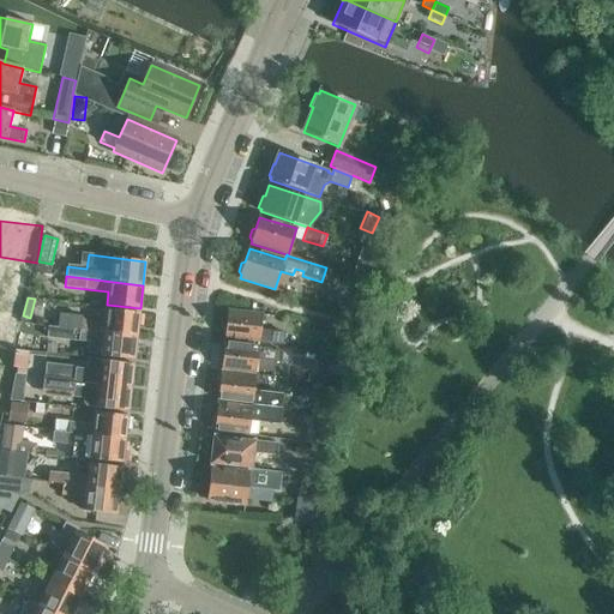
[(56,317),(55,327),(137,337),(139,313),(107,309),(106,323),(82,319),(56,317)]
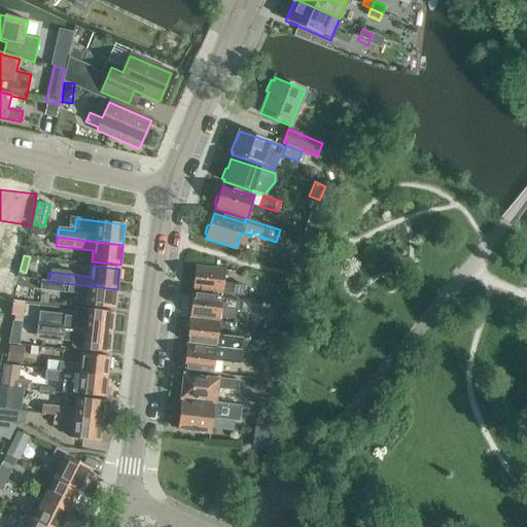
[(191,278),(194,281),(192,290),(243,295),(244,286),(223,284),(225,270),(196,267),(196,269),(192,271),(191,278)]
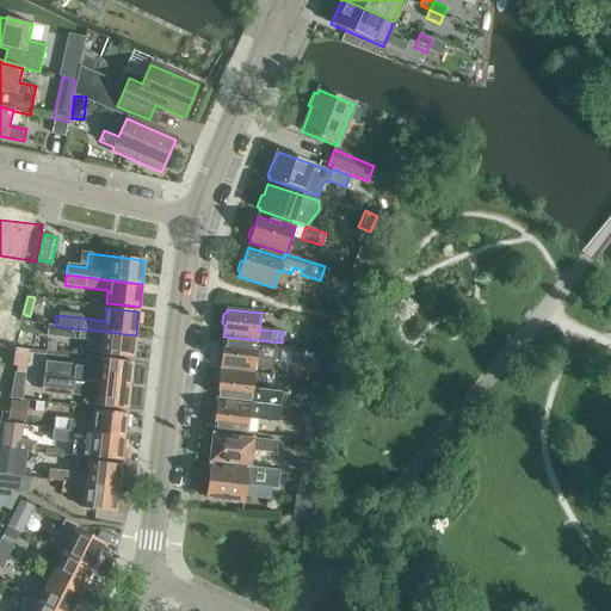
[(136,335),(55,326),(48,325),(47,337),(79,339),(87,340),(86,349),(90,352),(100,353),(100,355),(134,358),(136,335)]
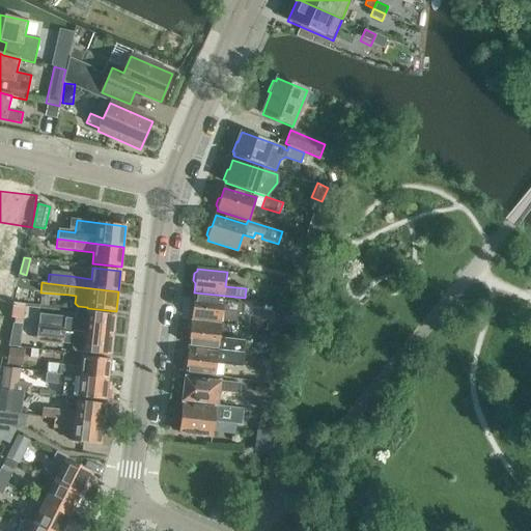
[(189,315),(192,318),(191,320),(221,324),(222,311),(243,313),(244,304),(223,302),(224,300),(194,297),(193,306),(190,308),(189,315)]
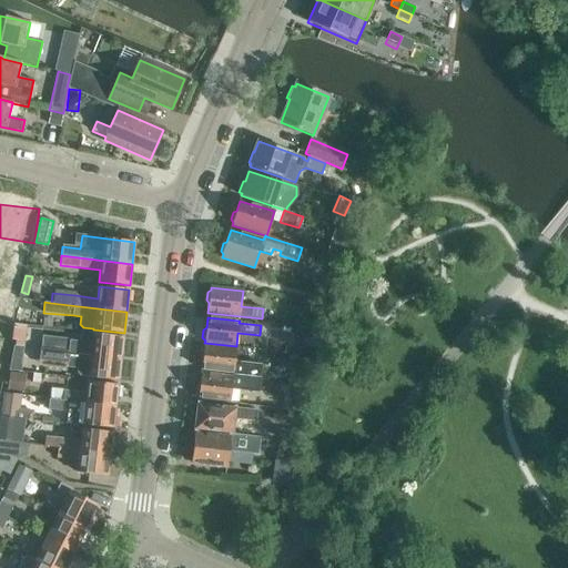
[(312,346),(310,359),(315,359),(318,348),(317,348),(322,331),(306,328),(304,345),(312,346)]
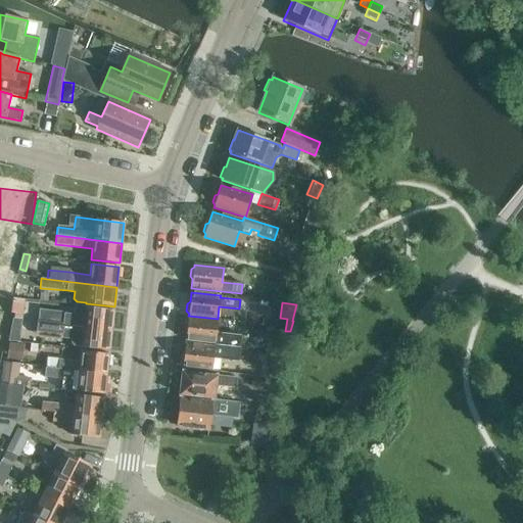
[(39,313),(38,323),(111,331),(113,311),(86,307),(85,319),(64,317),(64,316),(39,313)]
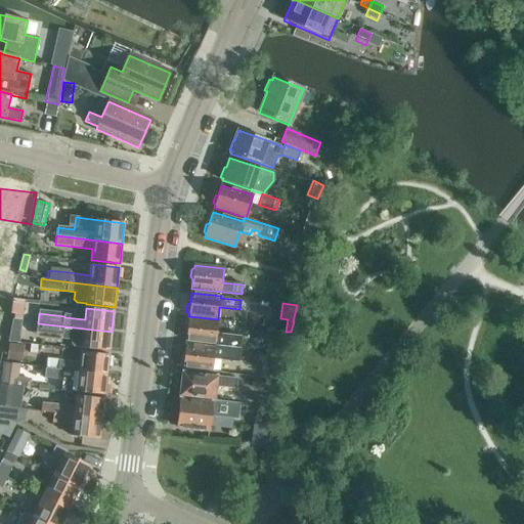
[(218,320),(188,317),(188,319),(185,321),(184,329),(187,331),(186,341),(215,344),(215,343),(219,343),(219,346),(239,349),(242,337),(216,334),(218,320)]
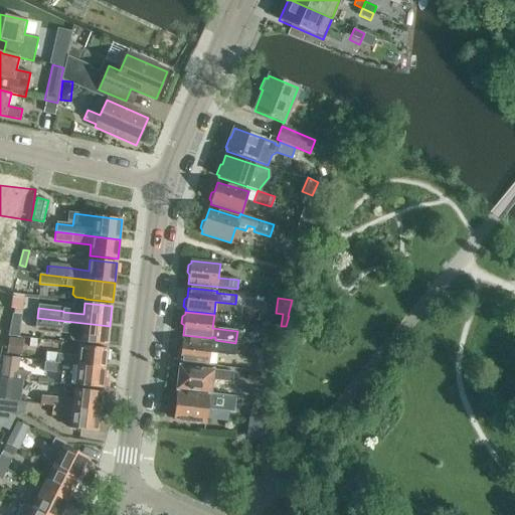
[(11,319),(8,336),(18,337),(19,337),(22,315),(12,313),(11,319)]
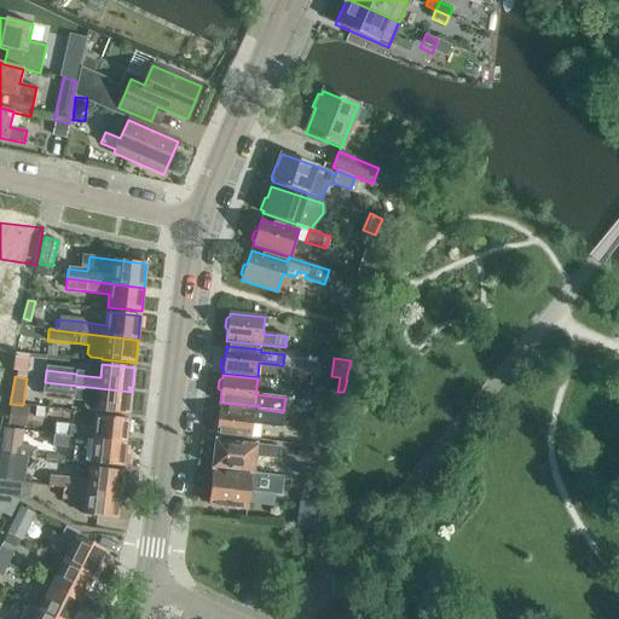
[(132,392),(45,382),(44,381),(42,392),(74,395),(74,394),(86,395),(85,408),(97,409),(97,411),(129,415),(132,392)]
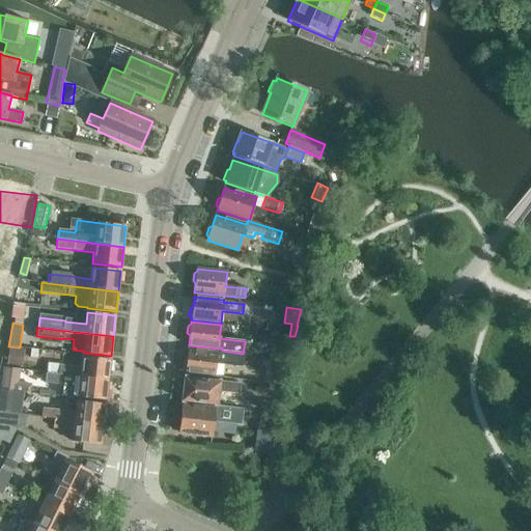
[(269,330),(269,347),(280,347),(280,330),(269,330)]
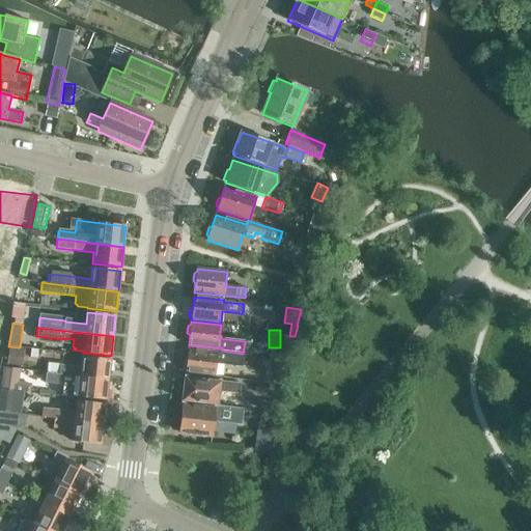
[(277,360),(286,361),(289,336),(283,335),(281,350),(278,350),(277,360)]
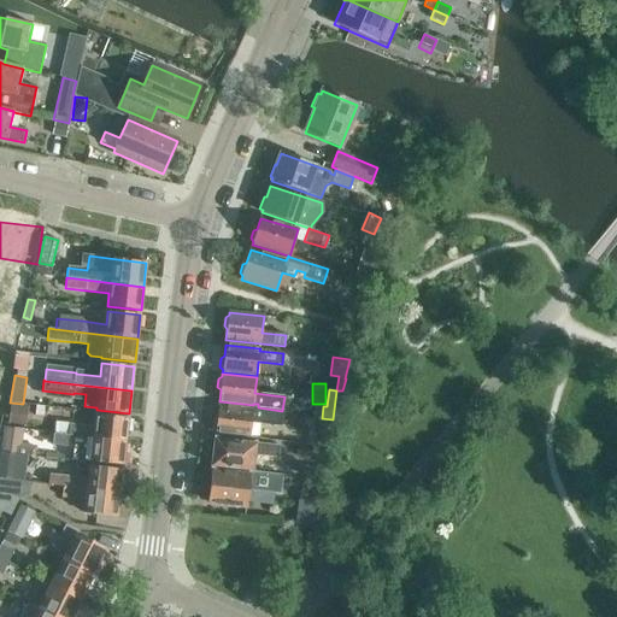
[(10,403),(6,421),(27,424),(29,405),(10,403)]
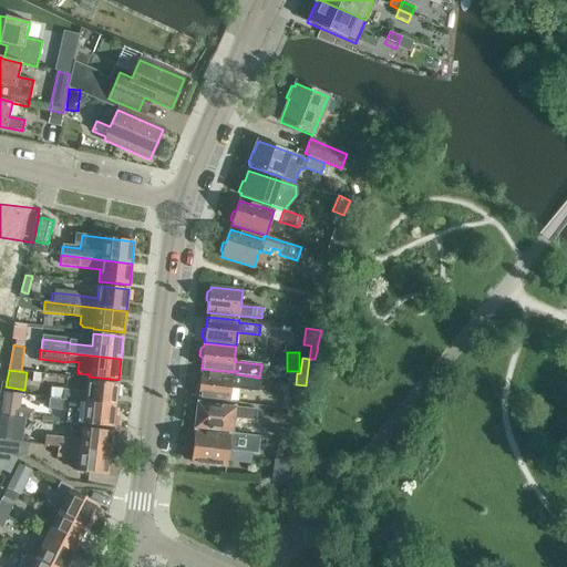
[(259,378),(237,374),(236,379),(233,378),(233,377),(200,373),(199,383),(196,385),(195,393),(198,397),(198,399),(229,402),(232,388),(258,391),(259,378)]
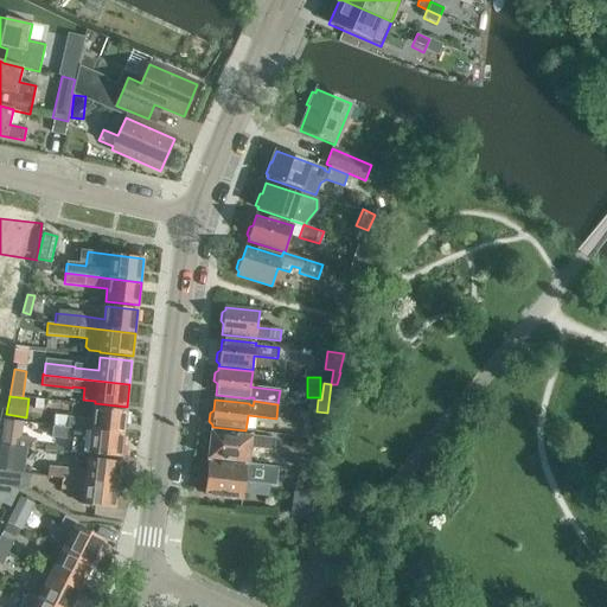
[(69,417),(68,428),(123,435),(126,411),(94,408),(93,421),(69,417)]
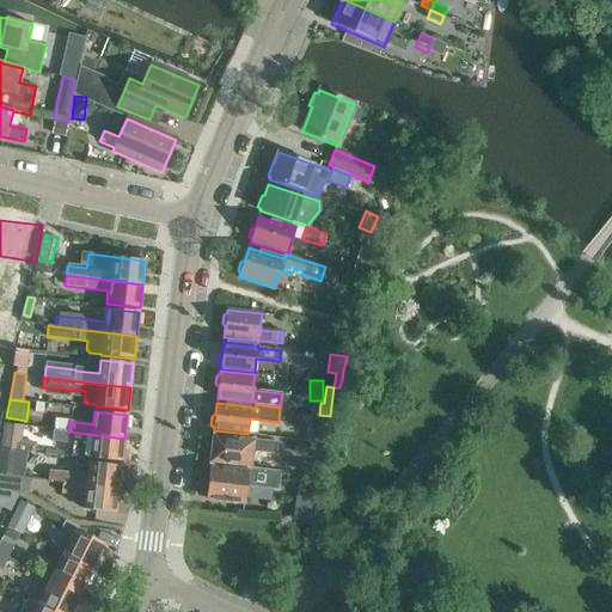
[(5,423),(0,442),(0,448),(34,452),(34,442),(20,440),(22,424),(5,423)]
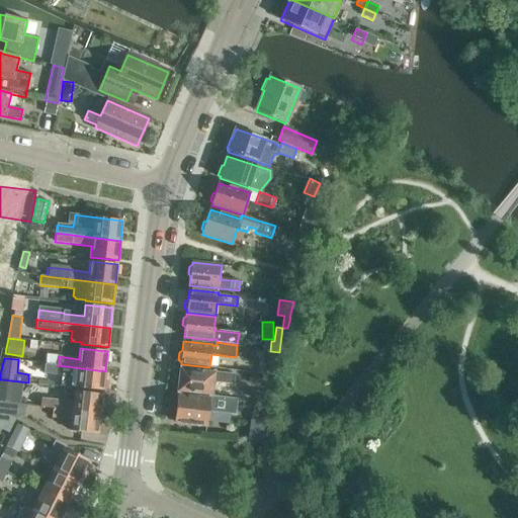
[(265,362),(263,374),(275,375),(276,376),(278,364),(265,362)]
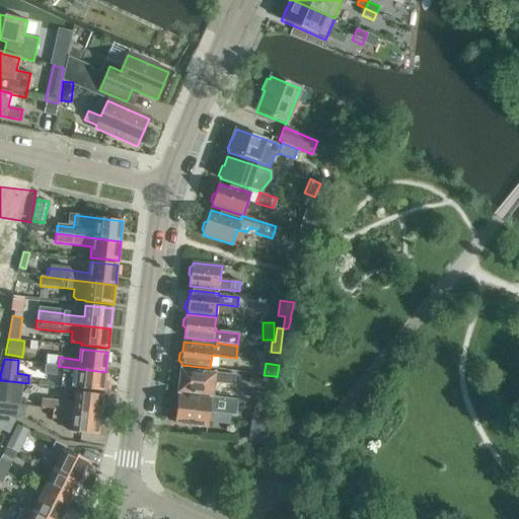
[(58,366),(46,365),(45,373),(62,375),(61,386),(103,391),(105,372),(58,366)]
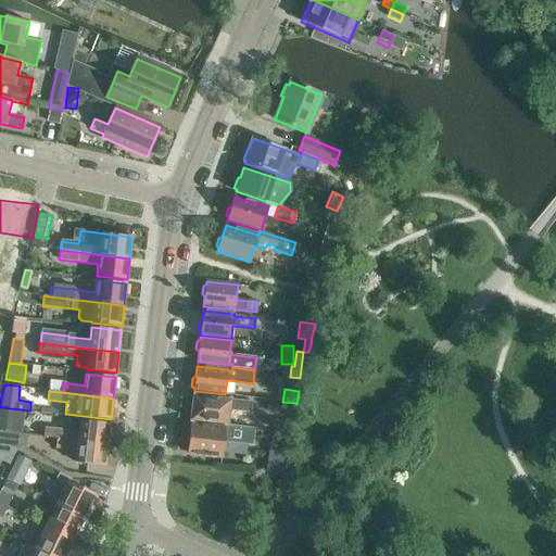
[(251,402),(229,400),(193,395),(192,406),(189,408),(188,415),(190,418),(190,420),(227,425),(228,409),(250,412),(251,402)]
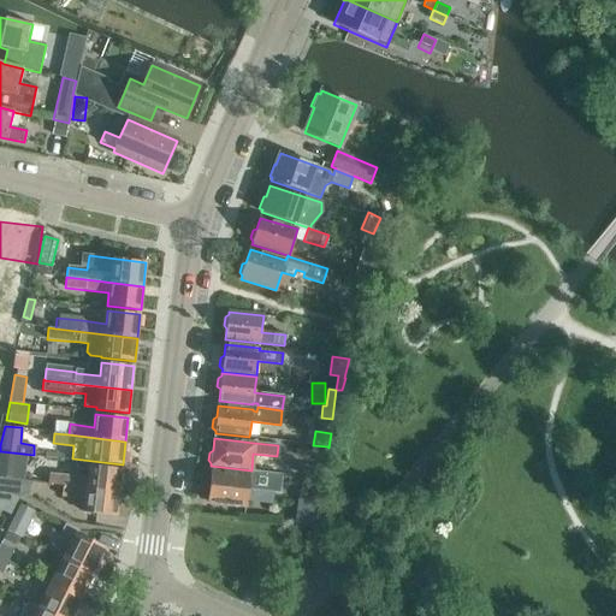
[(0,477),(17,479),(19,455),(0,451),(0,477)]
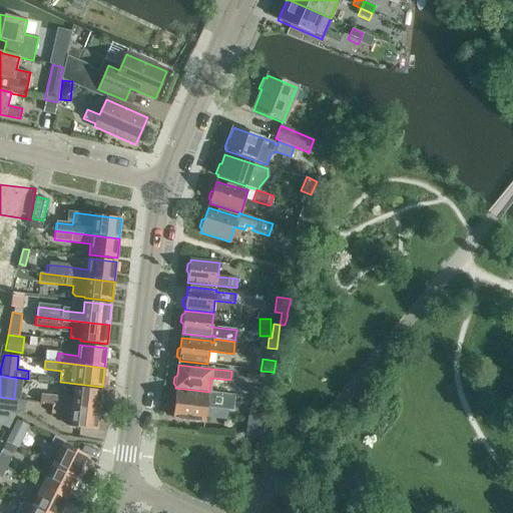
[(40,404),(52,405),(100,411),(102,391),(74,388),(73,399),(41,395),(40,404)]
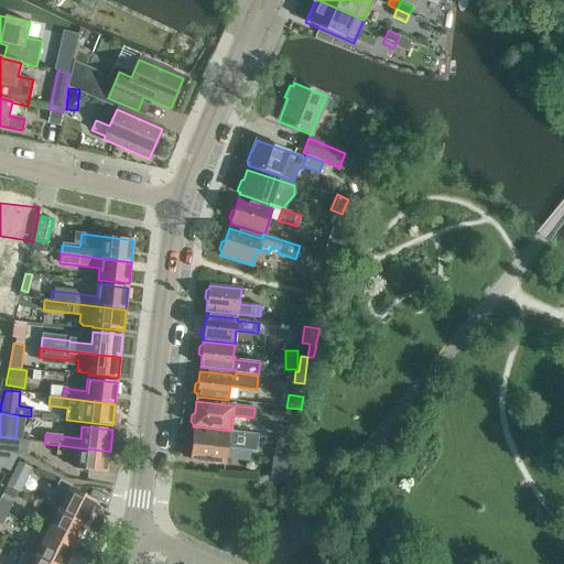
[(274,426),(273,436),(283,436),(292,438),(293,429),(274,426)]
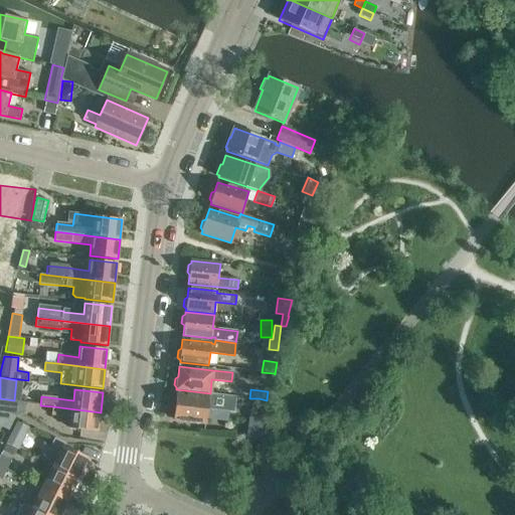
[(235,396),(208,393),(208,397),(176,393),(175,404),(171,406),(171,413),(173,416),(173,419),(193,421),(197,424),(201,422),(205,422),(207,409),(228,411),(229,404),(234,405),(235,396)]
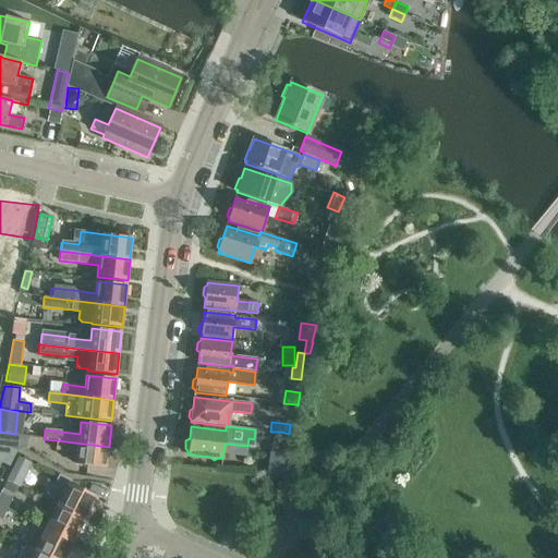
[(0,461),(9,466),(16,450),(0,436),(0,461)]
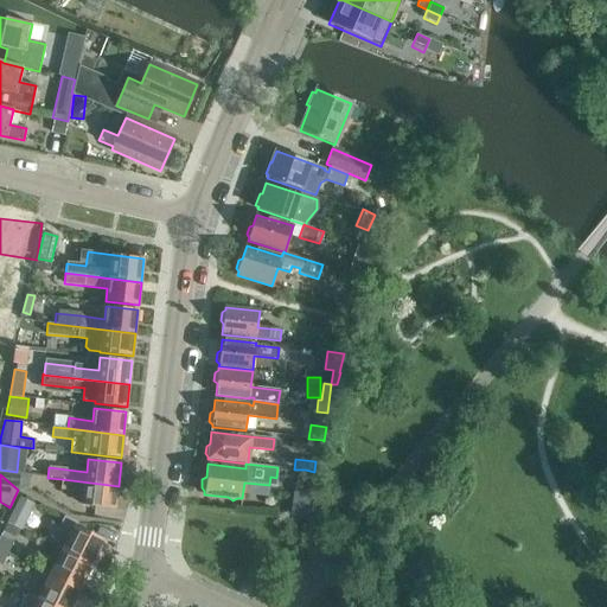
[(119,486),(62,479),(61,490),(84,492),(83,505),(115,509),(119,486)]
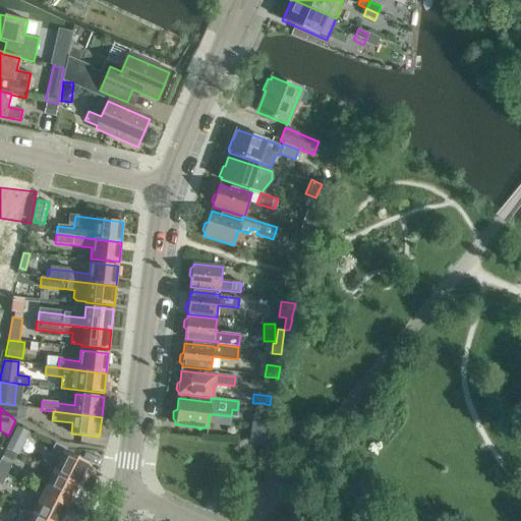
[(12,437),(23,443),(27,432),(17,427),(12,437)]
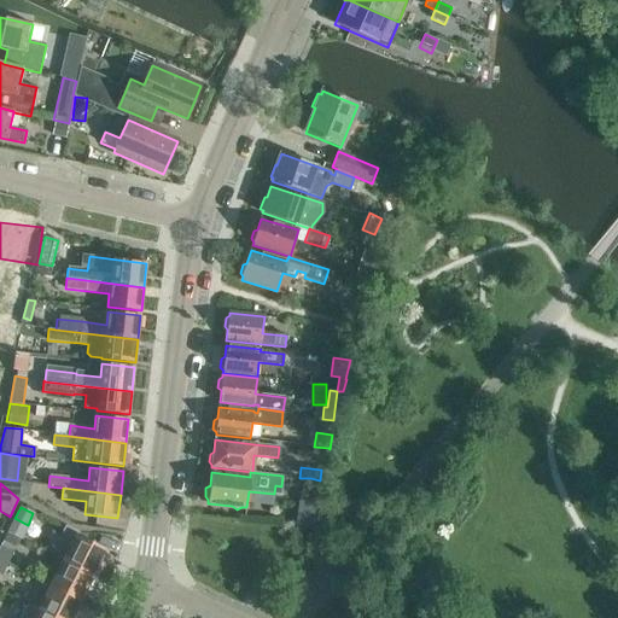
[(296,518),(295,528),(313,531),(314,525),(315,512),(297,509),(296,518)]
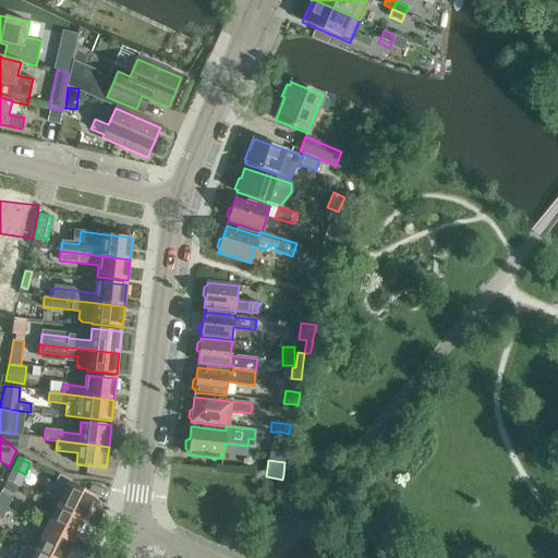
[(64,493),(57,507),(84,520),(96,497),(70,483),(71,482),(59,475),(53,487),(64,493)]
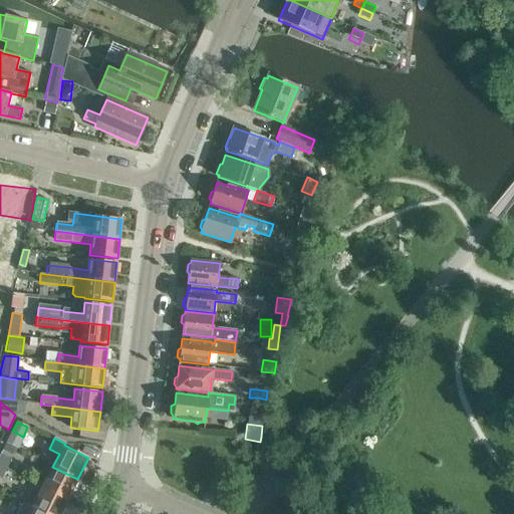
[(6,443),(3,450),(13,455),(17,449),(6,443)]
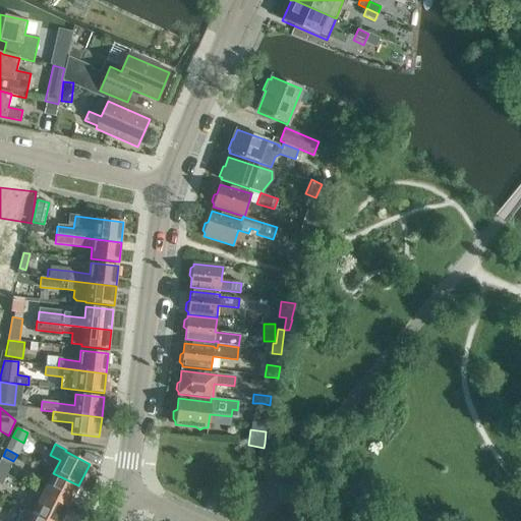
[(0,460),(0,461),(0,471),(7,475),(11,466),(0,460)]
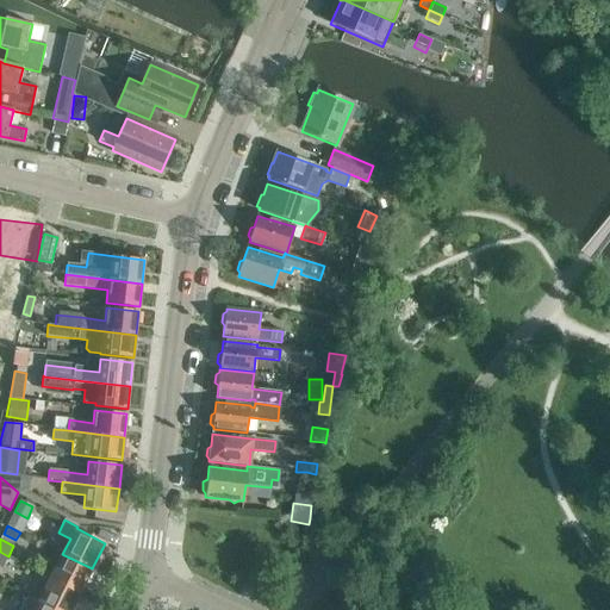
[(62,554),(50,578),(80,593),(92,568),(62,554)]
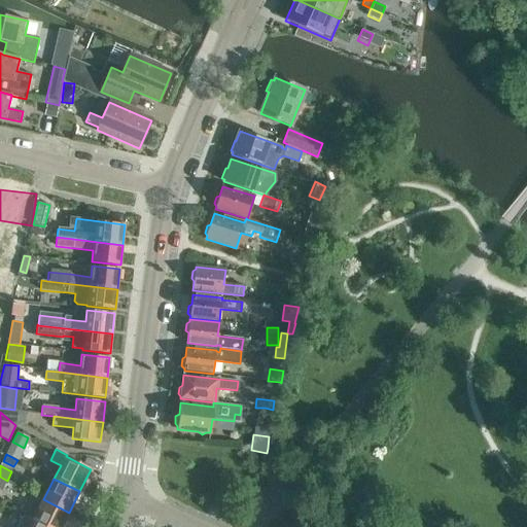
[(43,499),(32,521),(44,526),(61,526),(69,513),(43,499)]
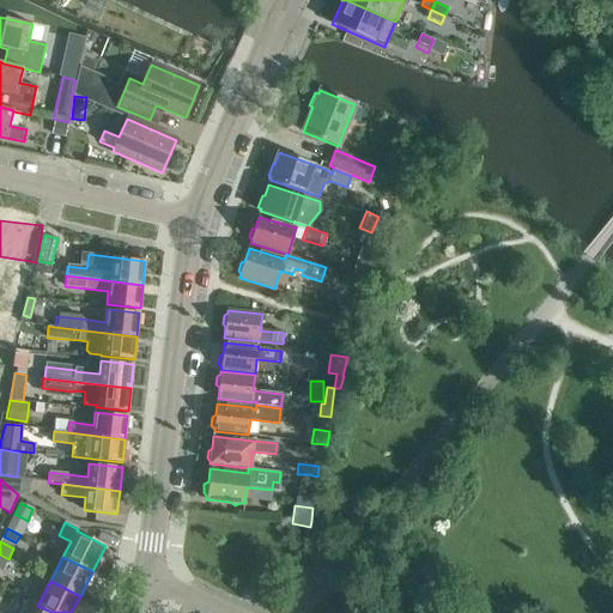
[(20,612),(52,612),(37,606),(26,600),(20,612)]
